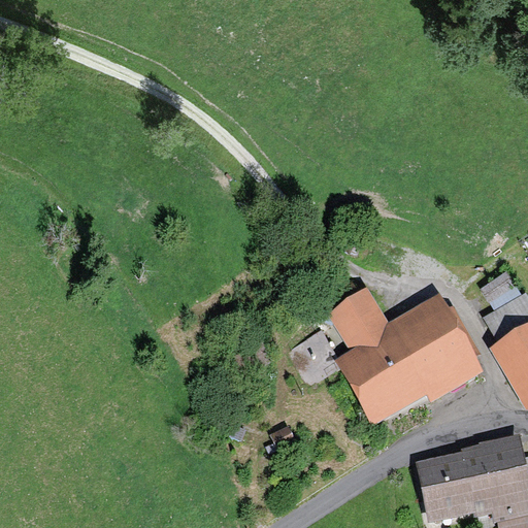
[(507,272),(481,288),(495,311),(522,296),(507,272)]
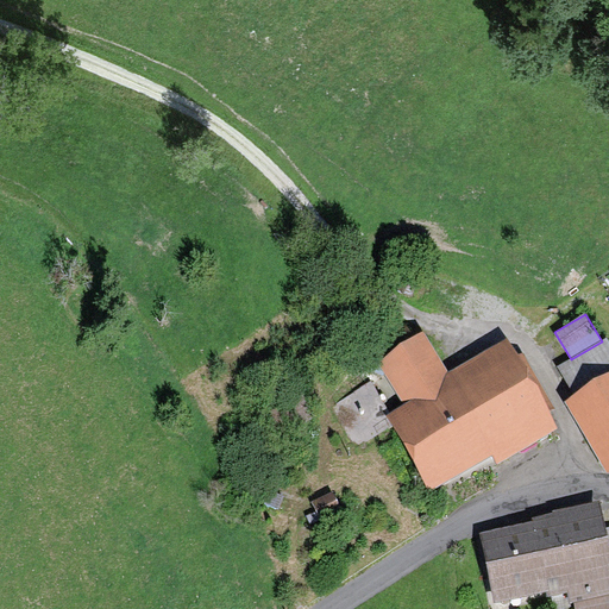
[(425,333),(378,362),(405,405),(385,415),(432,491),(493,454),(498,464),(559,428),(548,412),(556,407),(522,353),(519,356),(507,338),(449,374),(425,333)]
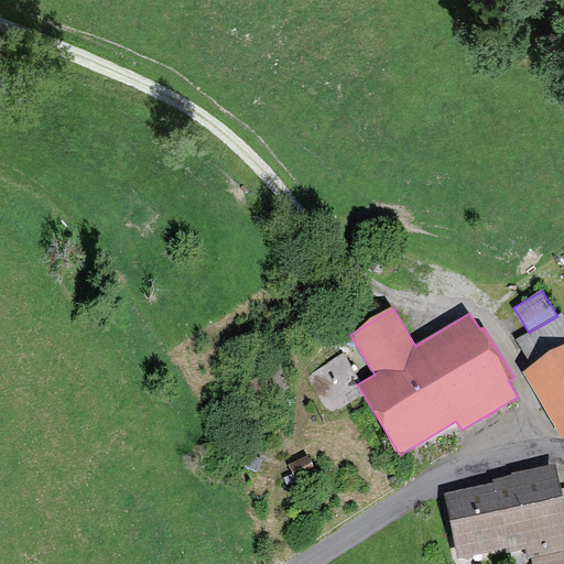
[(563,315),(562,313),(557,316),(529,333),(517,339),(532,366),(563,346),(563,315)]
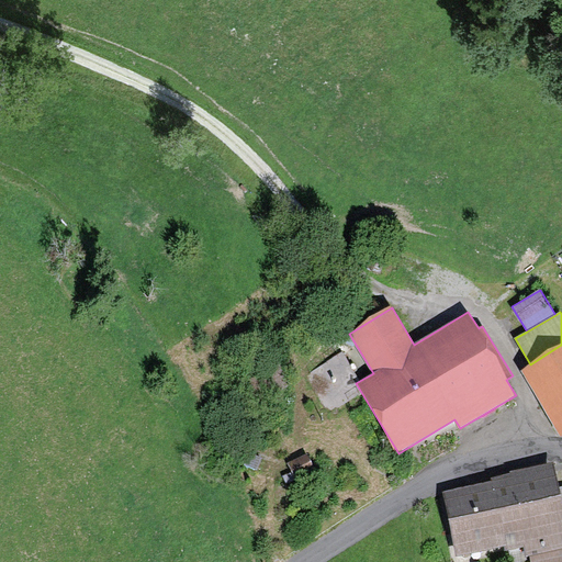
[(561,345),(530,364),(521,370),(560,437),(561,435),(561,345)]
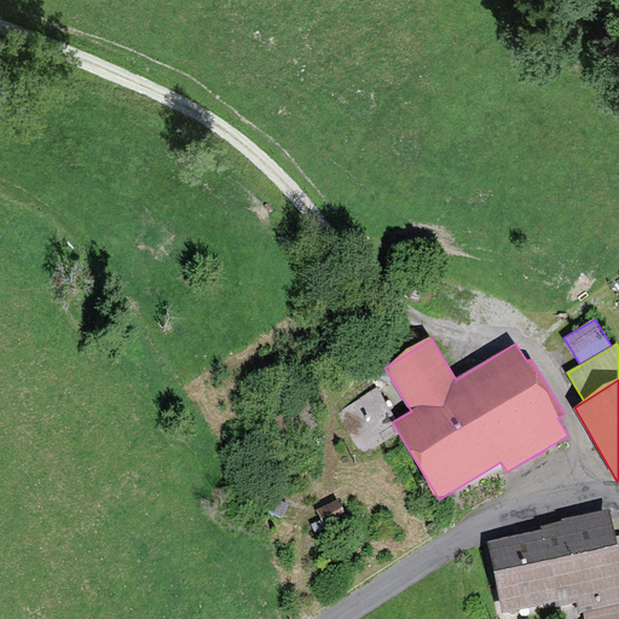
[(374,395),(334,414),(351,449),(391,429),(374,395)]
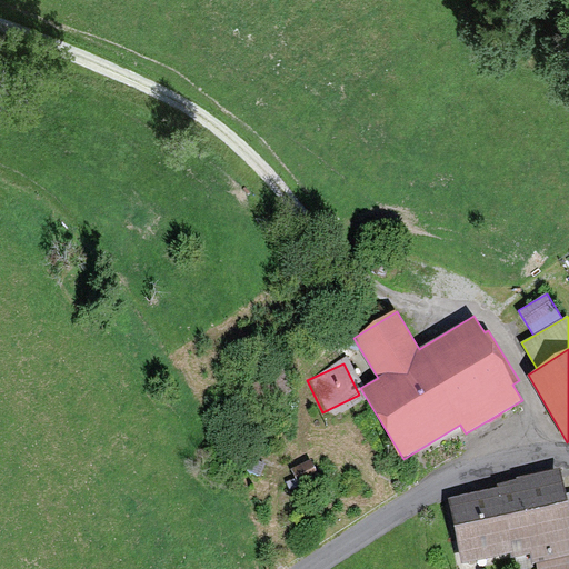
[(311,459),(291,469),(298,483),(318,475),(311,459)]
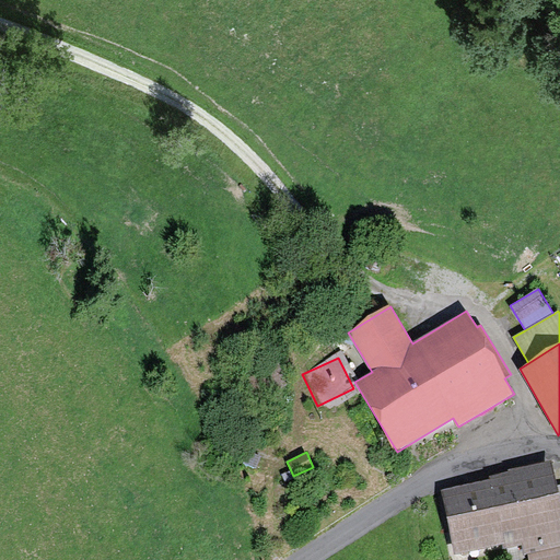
[(490,479),(442,490),(455,555),(503,545),(504,549),(523,546),(525,559),(559,559),(559,503),(551,461),(510,469),(510,471),(489,476),(490,479)]
